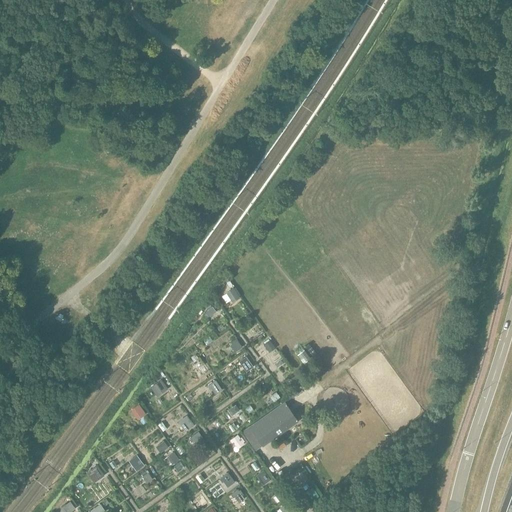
[(225,293),(231,302),(239,297),(233,288),(225,293)]
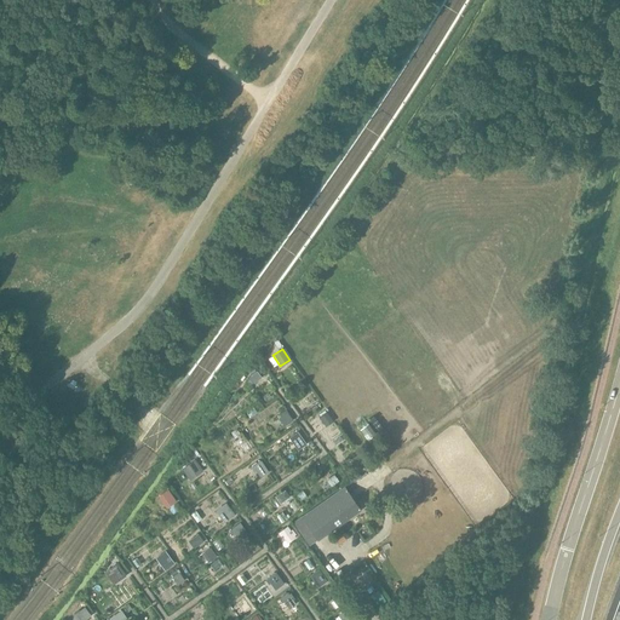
[(257,371),(245,379),(250,386),(253,383),(254,384),(263,378),(257,371)]
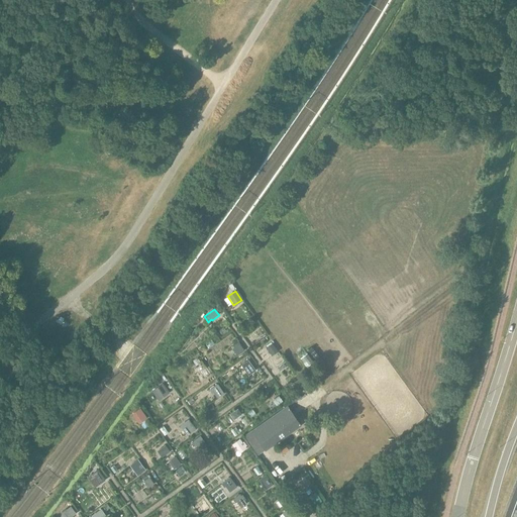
[(236,355),(244,350),(239,343),(238,343),(237,342),(232,345),(233,347),(231,348),(236,355)]
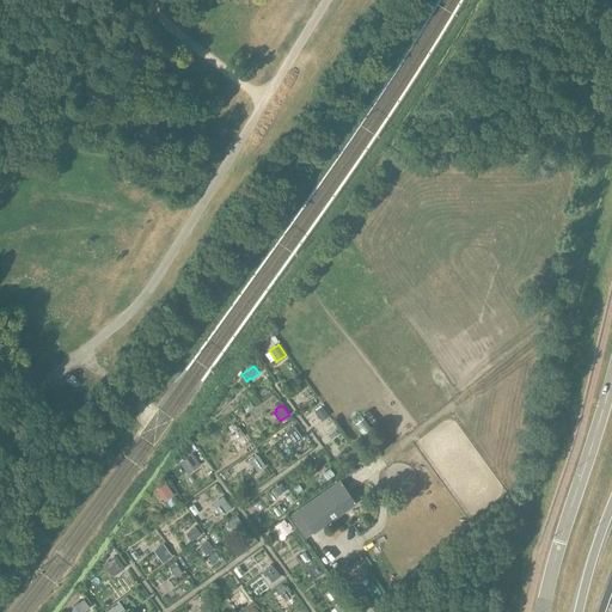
[(329,416),(322,407),(320,405),(314,409),(316,410),(314,410),(314,411),(322,422),(329,416)]
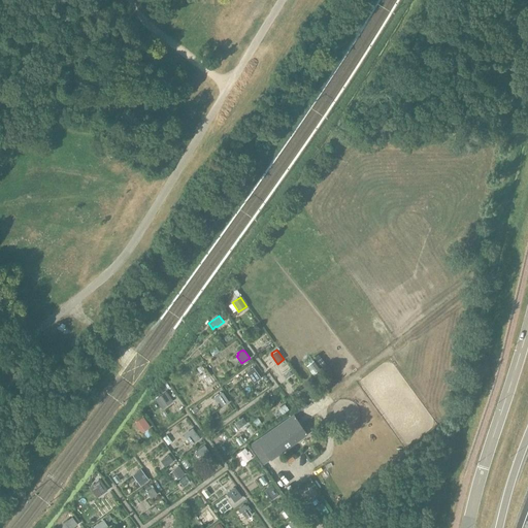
[(260,374),(255,368),(249,372),(254,380),(260,374)]
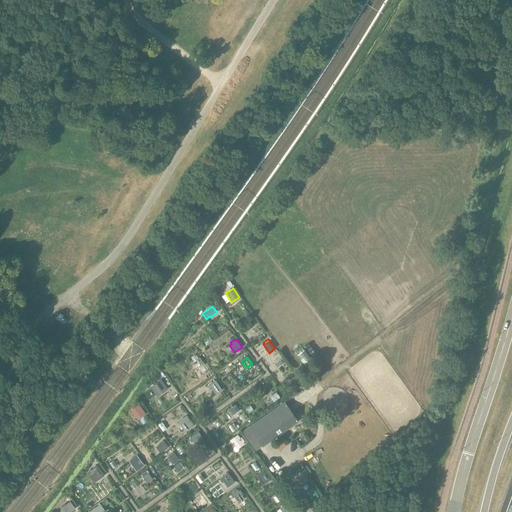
[(208,371),(203,364),(197,368),(202,375),(208,371)]
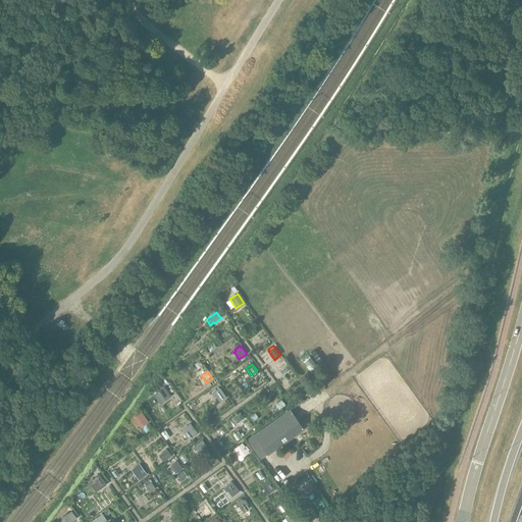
[(156,393),(163,402),(169,398),(165,390),(163,387),(156,393)]
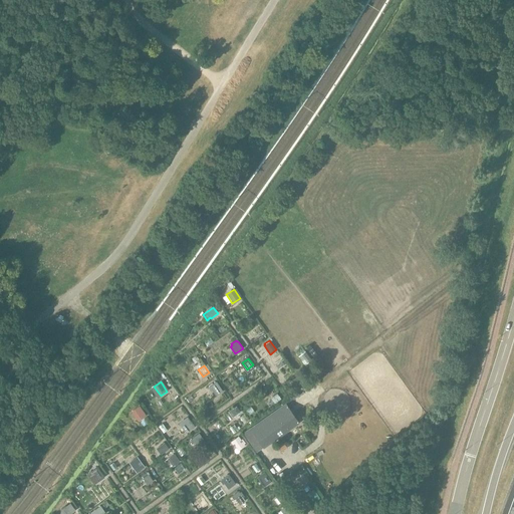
[(223,392),(216,381),(208,388),(211,391),(212,391),(216,396),(223,392)]
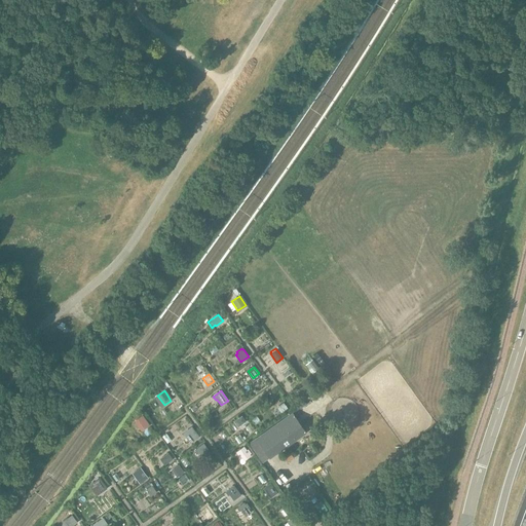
[(142,414),(134,420),(141,430),(149,424),(142,414)]
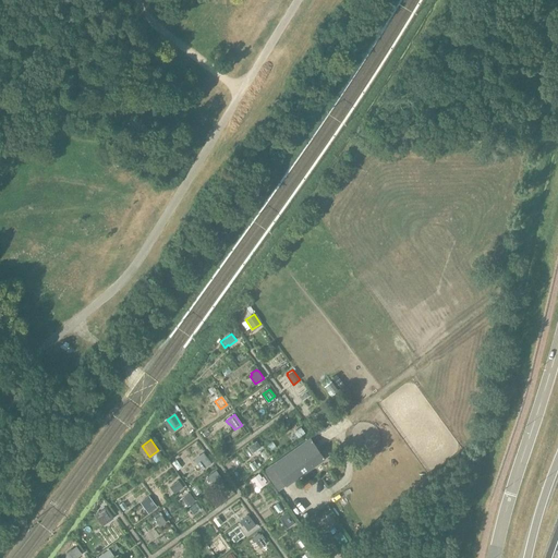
[(310,440),(271,466),(265,471),(279,490),(323,460),(310,440)]
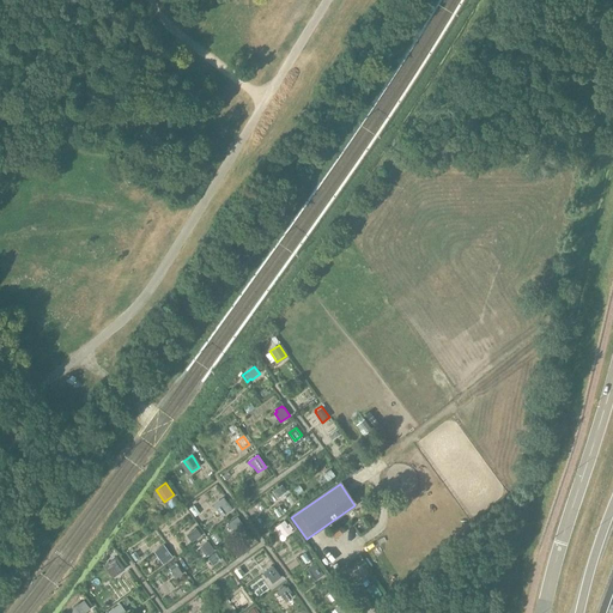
[(298,496),(303,491),(299,485),(293,490),(298,496)]
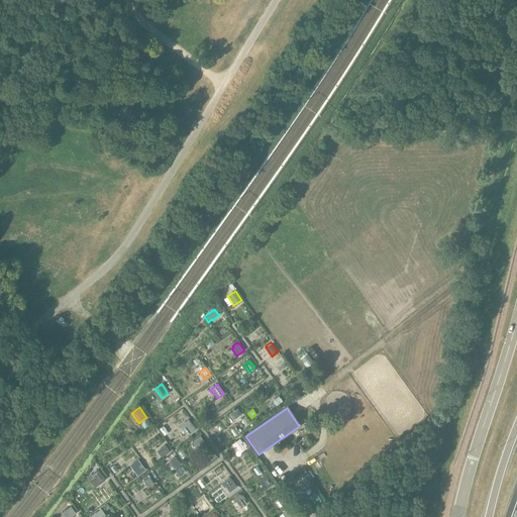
[(235,421),(242,416),(237,410),(231,415),(235,421)]
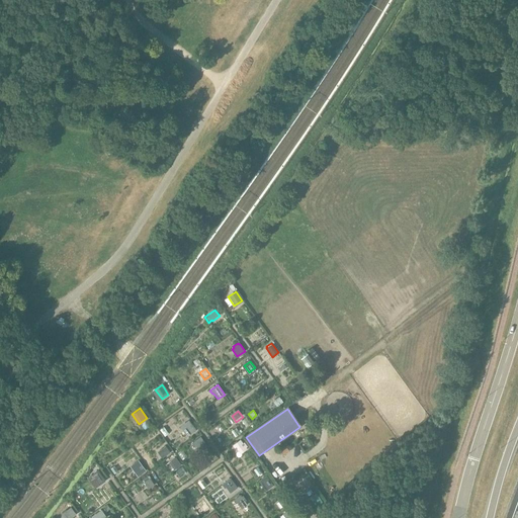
[(183,428),(185,427),(189,433),(195,429),(189,420),(181,425),(183,428)]
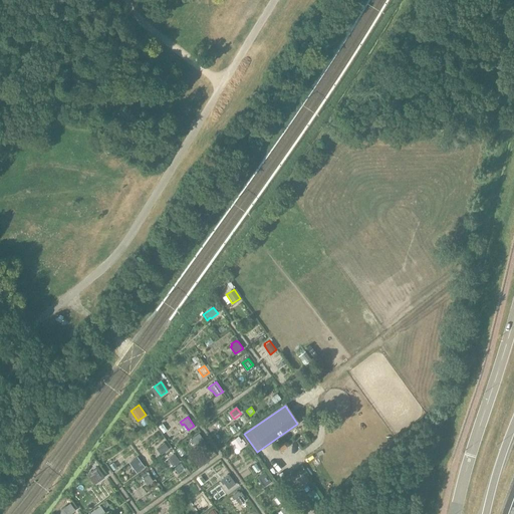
[(206,443),(199,433),(190,439),(193,443),(195,442),(199,448),(206,443)]
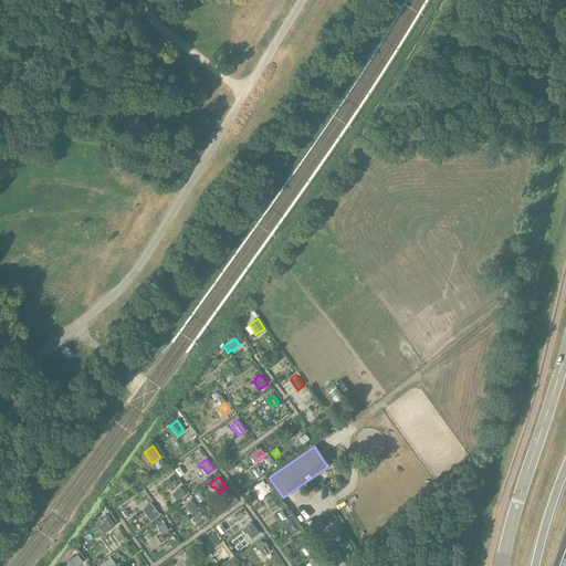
[(265,483),(263,480),(254,486),(257,490),(259,489),(263,495),(270,490),(269,489),(270,488),(266,483),(265,483)]
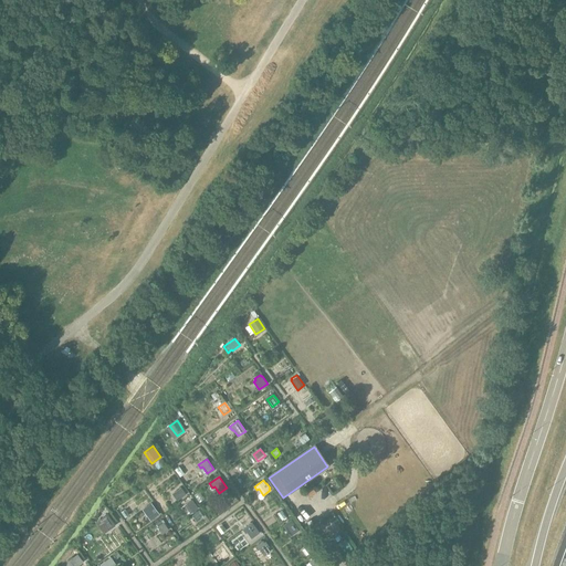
[(180,488),(171,494),(177,501),(186,494),(180,488)]
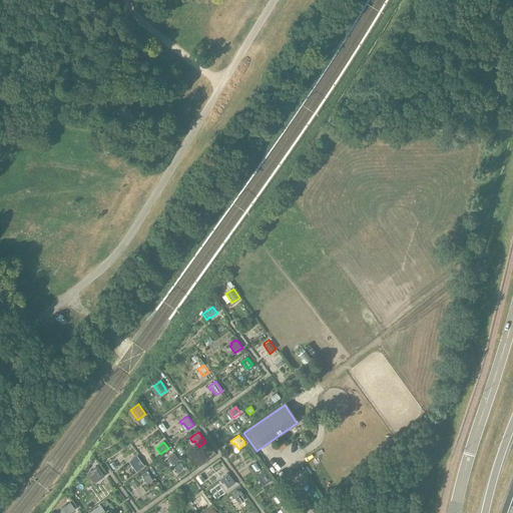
[(166,457),(172,465),(179,461),(173,453),(166,457)]
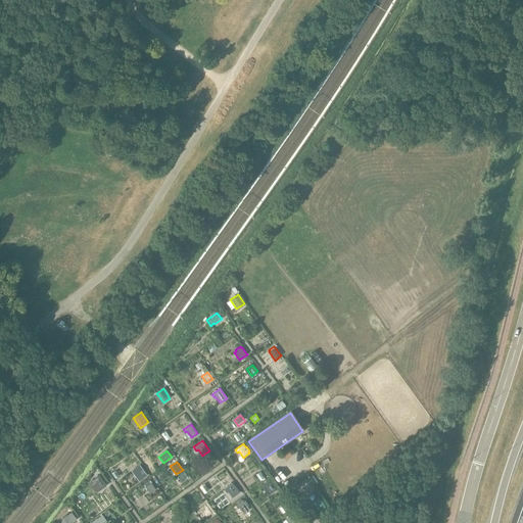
[(139,480),(148,475),(140,463),(132,469),(139,480)]
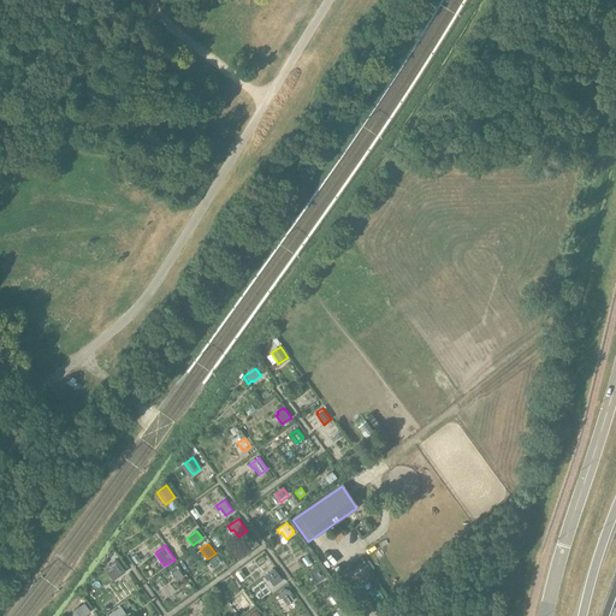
[(108,581),(114,578),(112,574),(118,569),(114,564),(102,573),(108,581)]
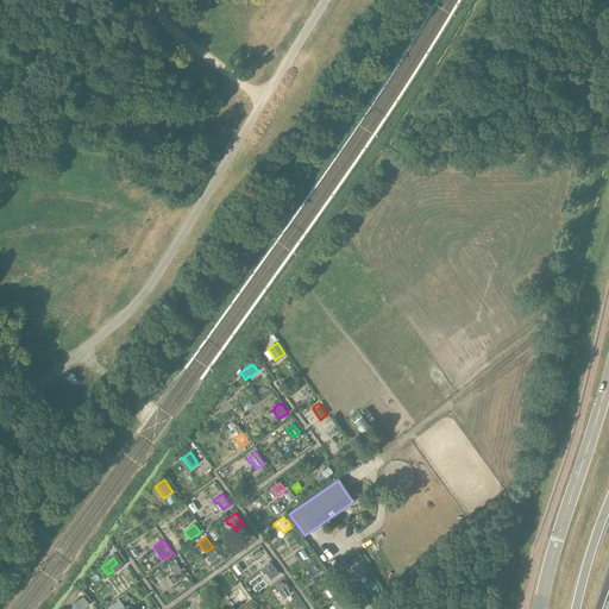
[(314,559),(305,565),(313,577),(321,571),(314,559)]
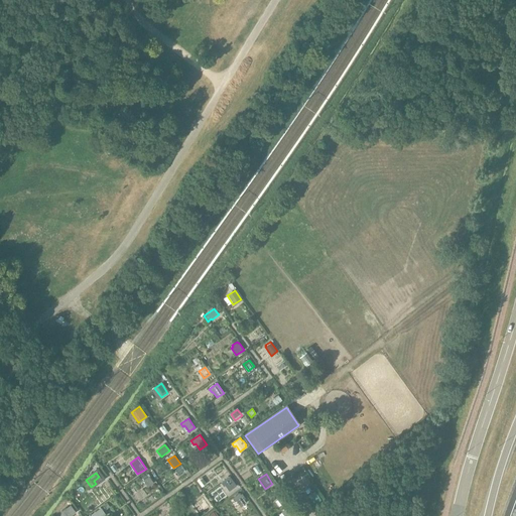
[(148,477),(142,481),(147,487),(152,483),(148,477)]
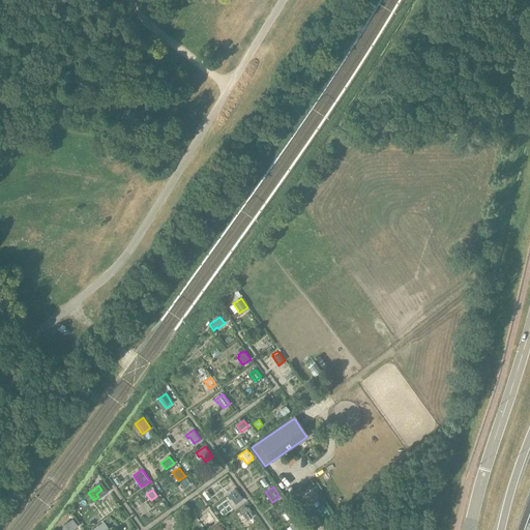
[(227,496),(230,500),(231,499),(235,504),(243,499),(236,490),(227,496)]
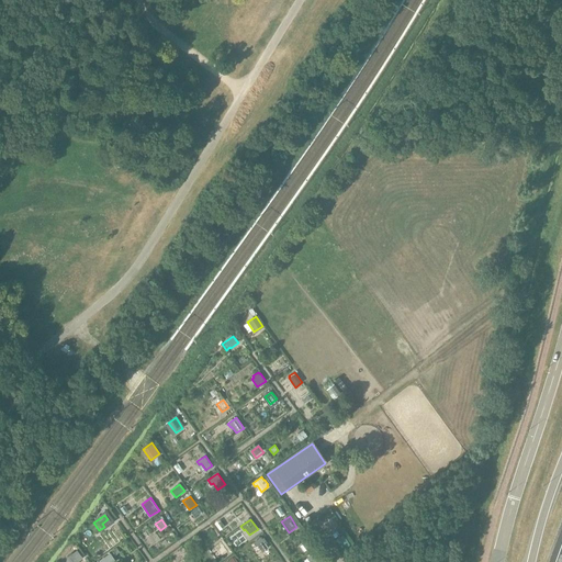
[(260,537),(253,542),(256,547),(257,546),(262,551),(268,547),(266,544),(268,543),(263,538),(262,539),(260,537)]
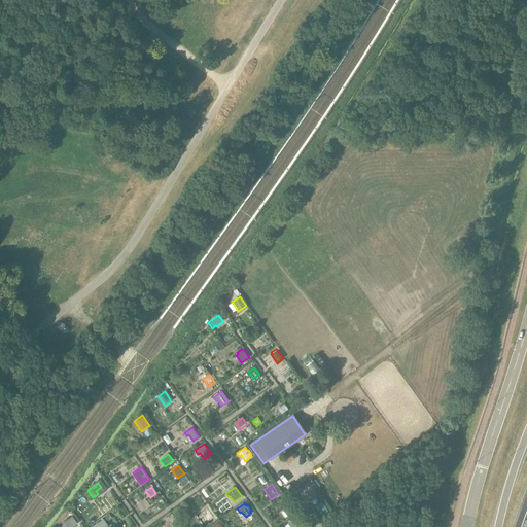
[(210,508),(203,514),(207,521),(215,516),(210,508)]
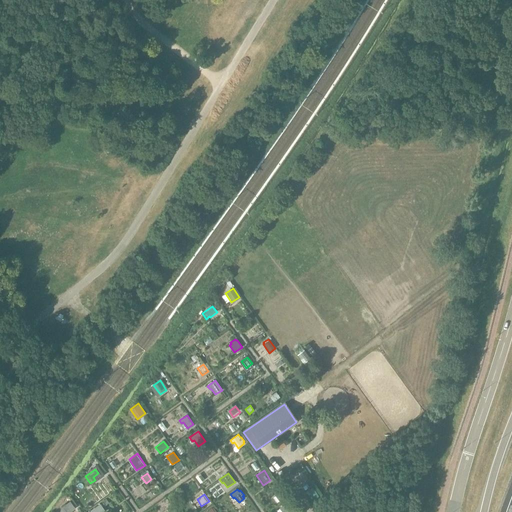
[(70,501),(61,508),(60,508),(62,511),(70,511),(75,508),(70,501)]
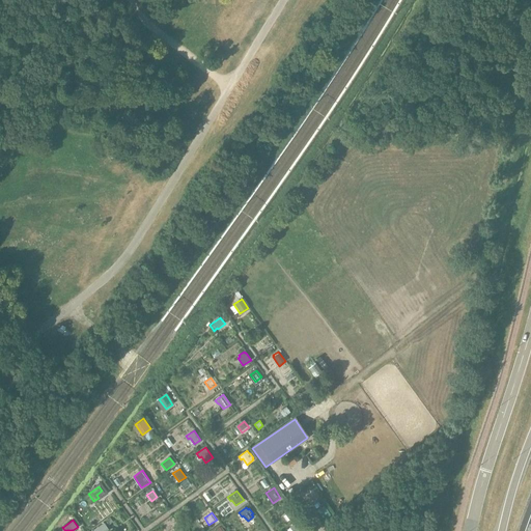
[(305,530),(306,530),(299,521),(289,527),(292,530),(305,530)]
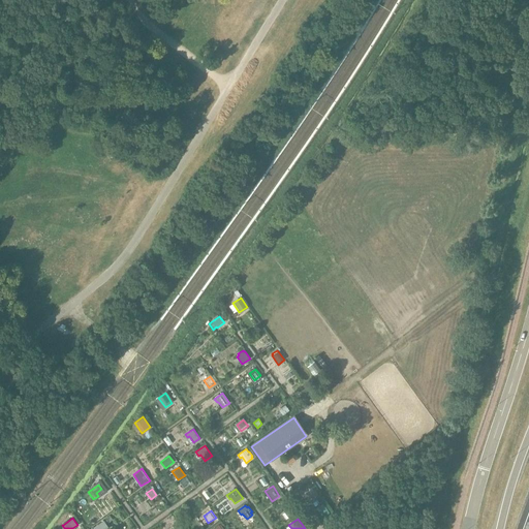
[(94,526),(95,528),(107,528),(109,528),(102,520),(94,526)]
